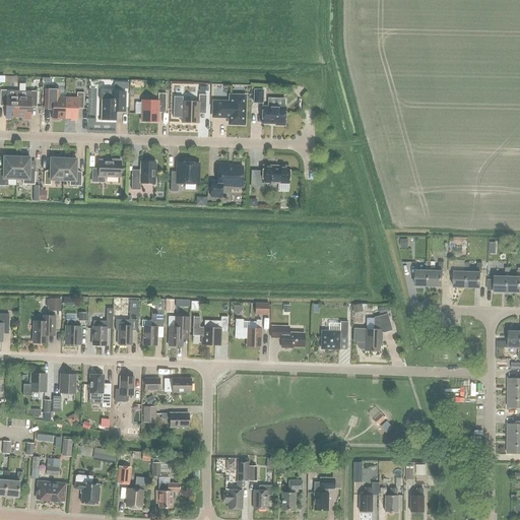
[(65,119),(65,98),(59,98),(59,89),(46,89),(45,108),(53,108),(52,120),(59,120),(59,119),(65,119)]
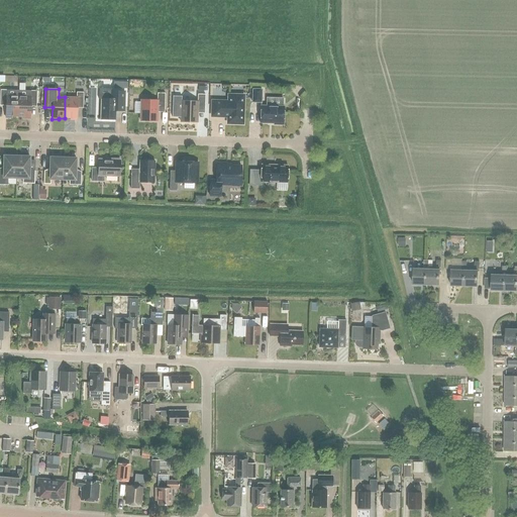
[(99,89),(99,100),(101,100),(101,119),(115,120),(116,107),(124,107),(124,92),(112,91),(112,89),(99,89)]
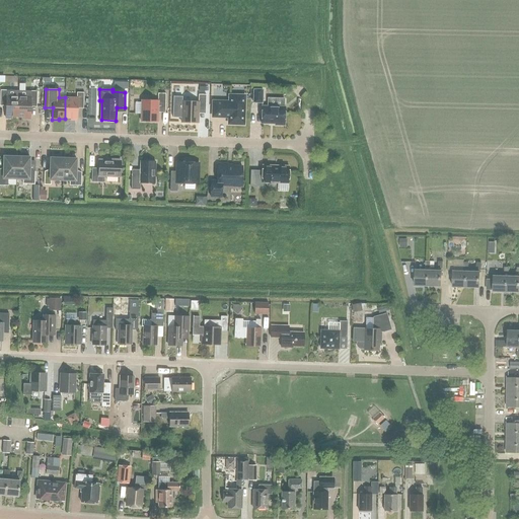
[(264,90),(253,89),(253,103),(263,104),(264,90)]
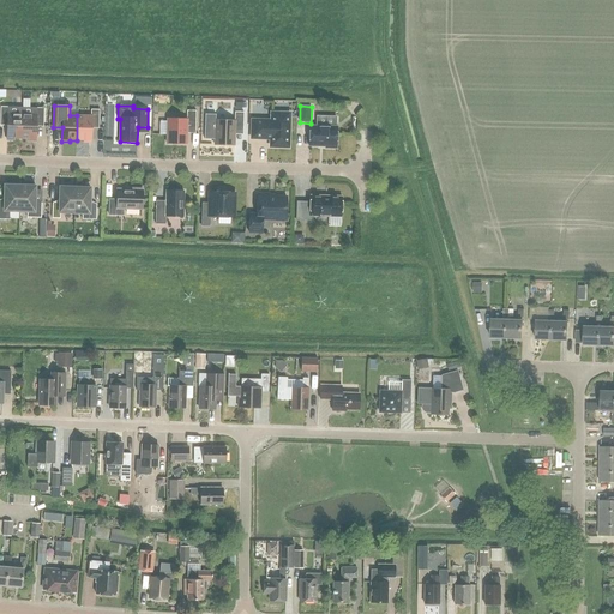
[(22,138),(22,114),(14,114),(14,107),(0,107),(0,119),(0,125),(7,125),(6,139),(14,140),(14,138),(22,138)]
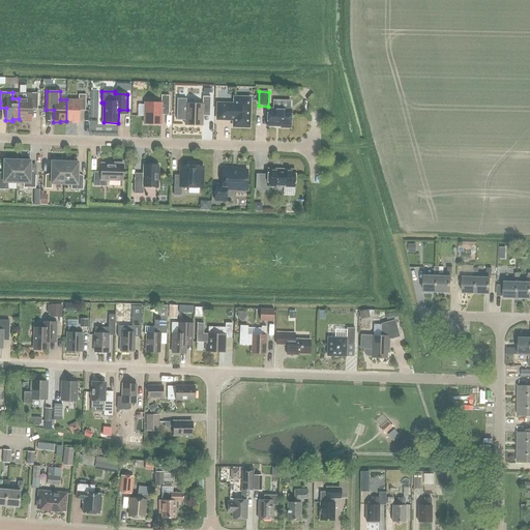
[(19,98),(19,119),(24,119),(24,121),(31,121),(31,109),(37,109),(37,93),(26,93),(26,98),(19,98)]
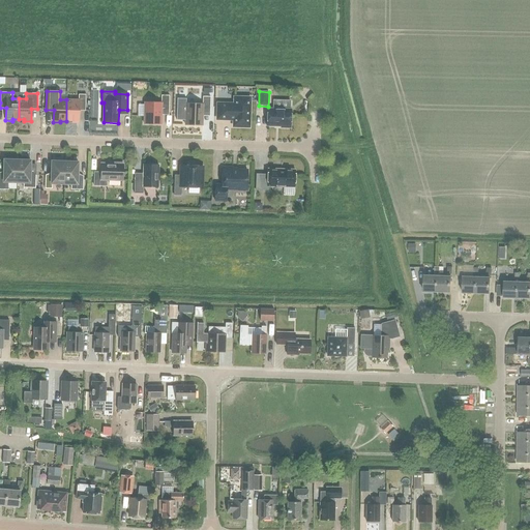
[(66,99),(66,121),(71,121),(71,123),(79,123),(79,111),(85,111),(85,94),(79,94),(79,100),(66,99)]
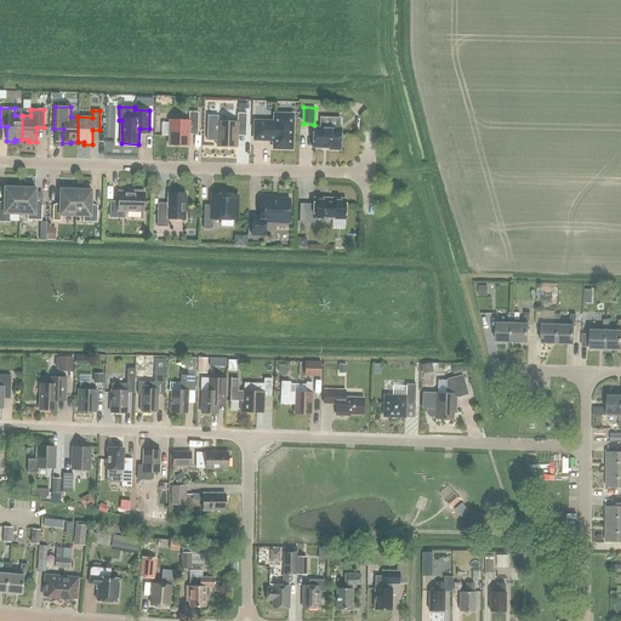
[(169,120),(169,146),(189,146),(189,129),(198,129),(198,112),(189,112),(189,121),(169,120)]
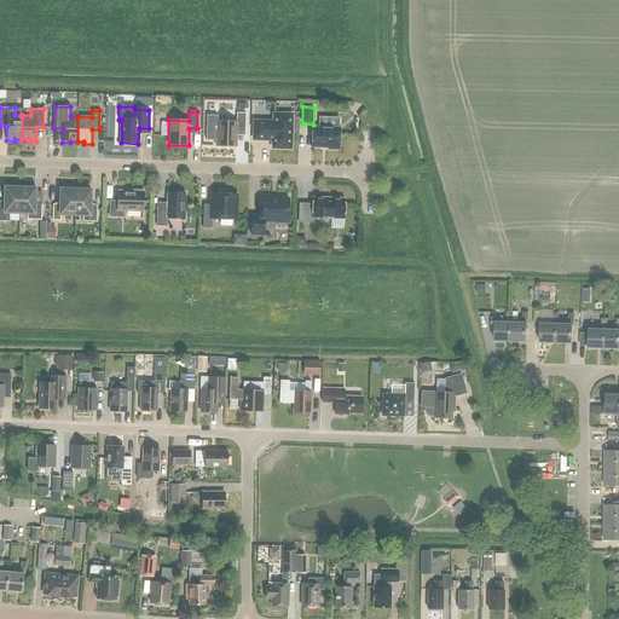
[(207,115),(206,139),(217,139),(217,146),(236,146),(237,129),(246,131),(246,114),(237,113),(237,122),(221,121),(221,115),(207,115)]
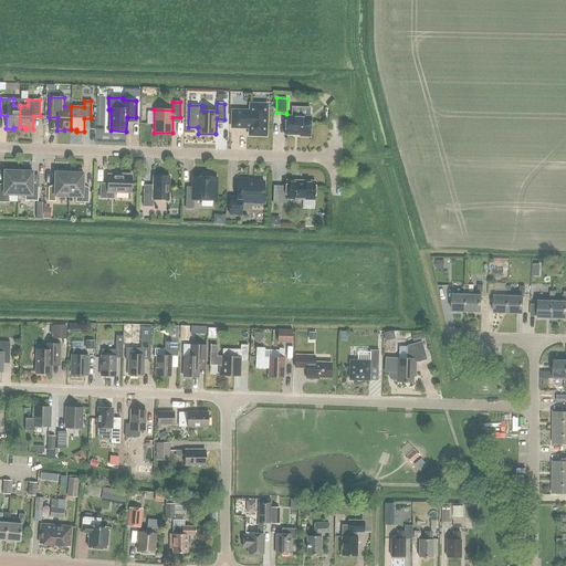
[(232,111),(232,127),(250,128),(249,135),(265,136),(266,105),(249,104),(249,112),(232,111)]
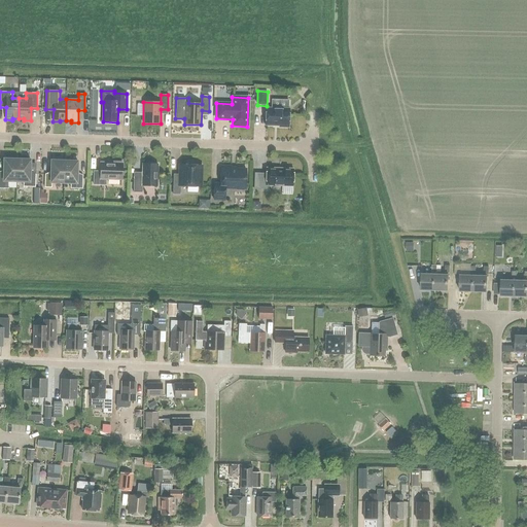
[(266,108),(266,126),(279,126),(279,128),(289,128),(289,109),(288,109),(288,100),(272,100),(271,108),(266,108)]
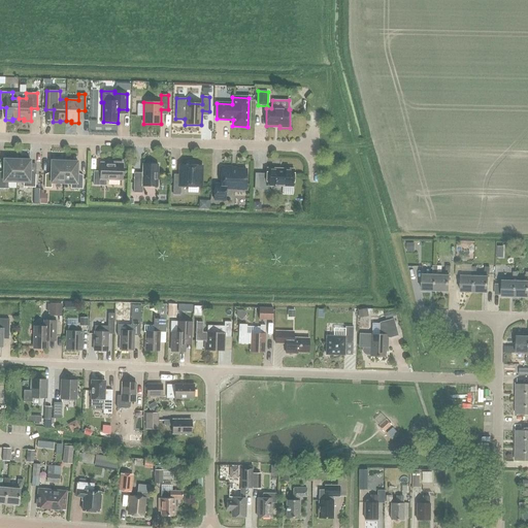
[(17,182),(18,160),(4,160),(4,173),(0,172),(0,189),(8,189),(8,180),(17,182)]
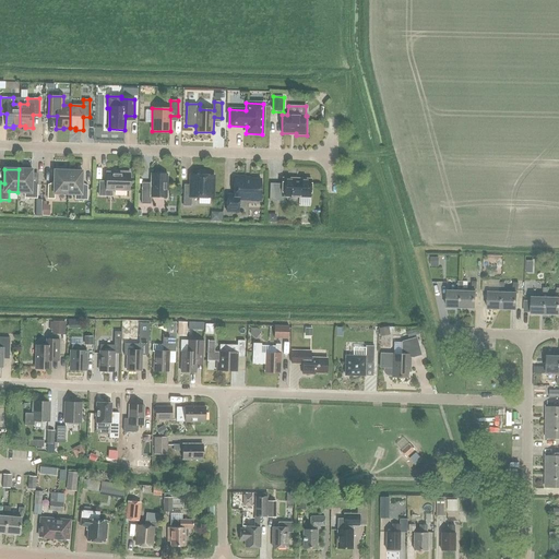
[(19,169),(18,192),(25,192),(24,198),(37,199),(37,185),(32,183),(32,170),(19,169)]
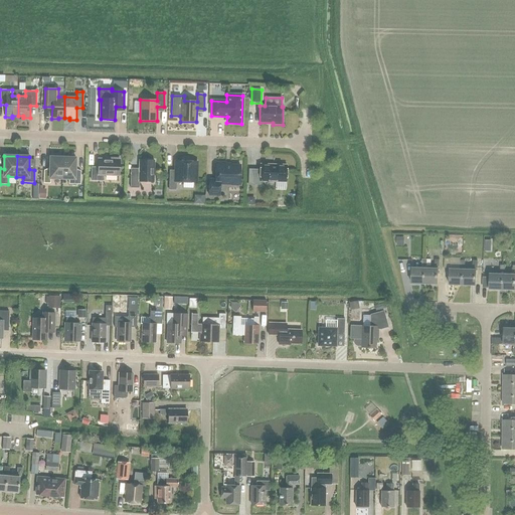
[(62,178),(62,158),(50,157),(49,170),(43,170),(43,183),(50,183),(50,178),(62,178)]
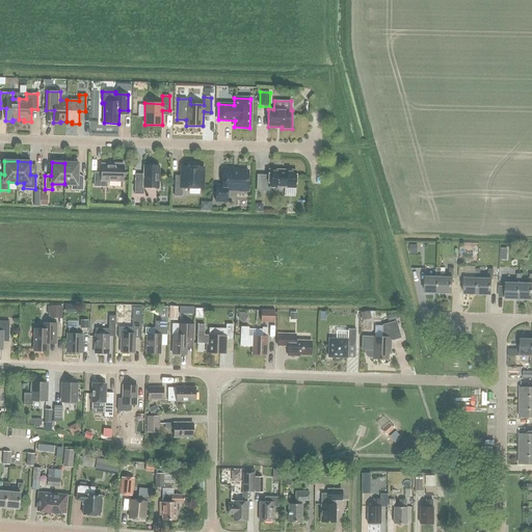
[(64,163),(64,184),(71,184),(71,190),(83,190),(83,177),(77,177),(78,163),(64,163)]
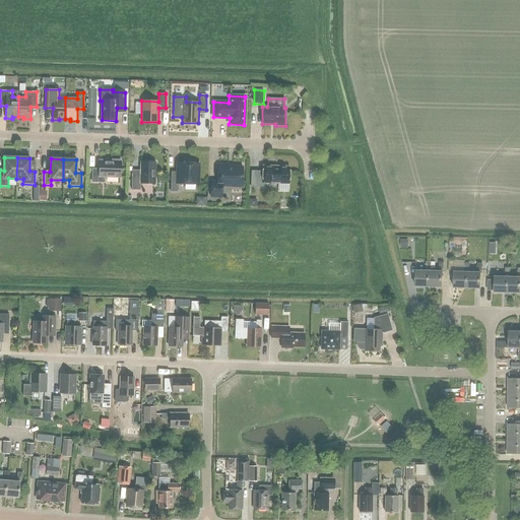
[(120,178),(121,161),(120,161),(120,159),(113,159),(113,160),(99,160),(99,170),(92,169),(91,182),(104,183),(105,177),(120,178)]
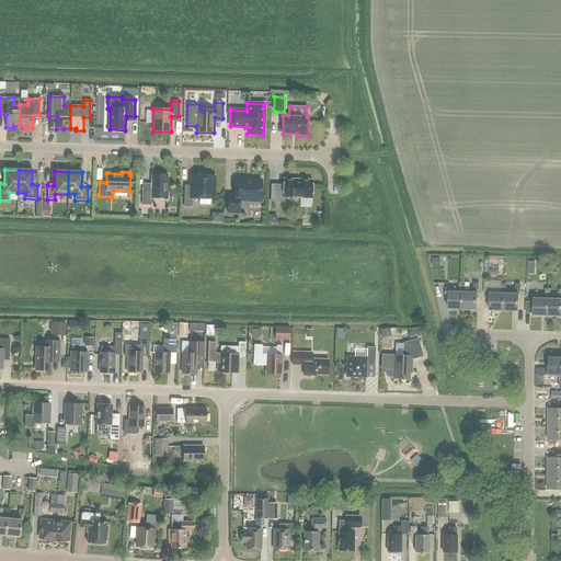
[(213,198),(214,176),(209,176),(207,174),(205,173),(201,173),(198,174),(197,176),(193,176),(192,194),(184,193),(184,207),(192,207),(192,198),(213,198)]
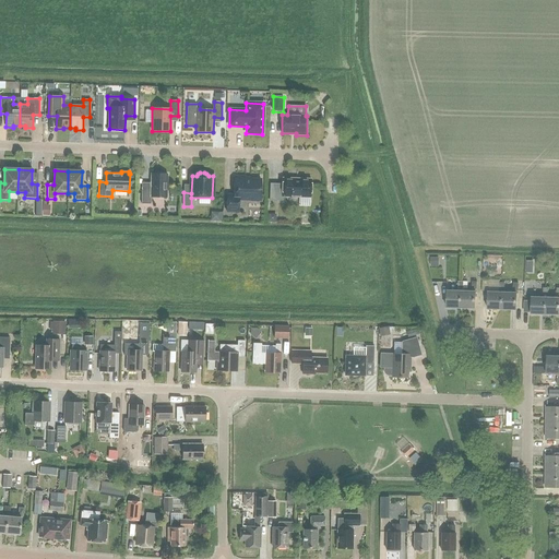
[(166,198),(167,175),(151,174),(151,183),(151,190),(142,190),(141,204),(151,204),(151,198),(166,198)]
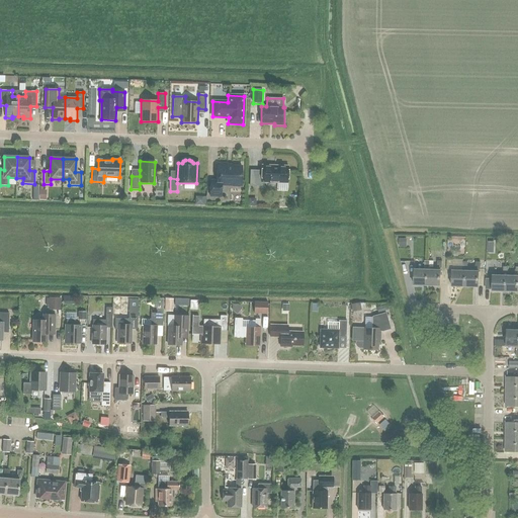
[(242,185),(242,167),(227,167),(228,164),(218,164),(217,180),(210,180),(210,196),(221,197),(222,184),(242,185)]
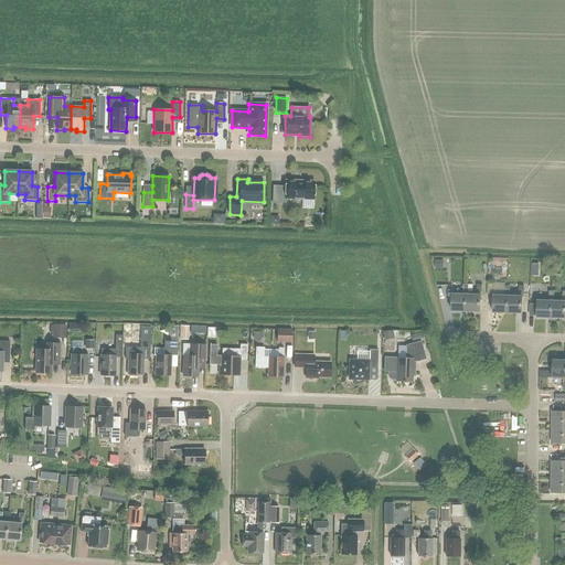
[(313,200),(315,181),(286,180),(286,187),(273,185),(273,202),(286,203),(286,199),(292,200),(292,202),(294,204),(298,204),(300,202),(300,200),(313,200)]
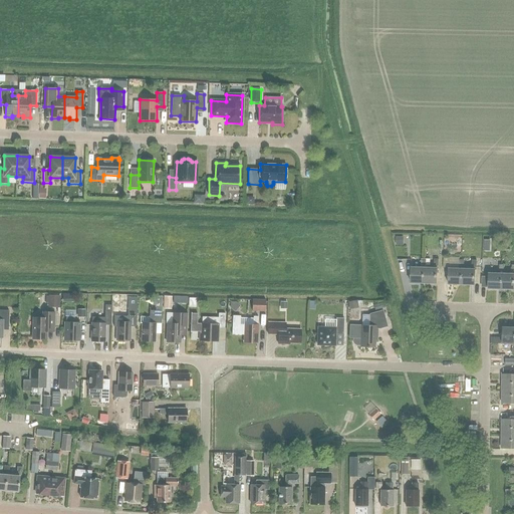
[(194,195),(194,203),(205,204),(205,195),(194,195)]
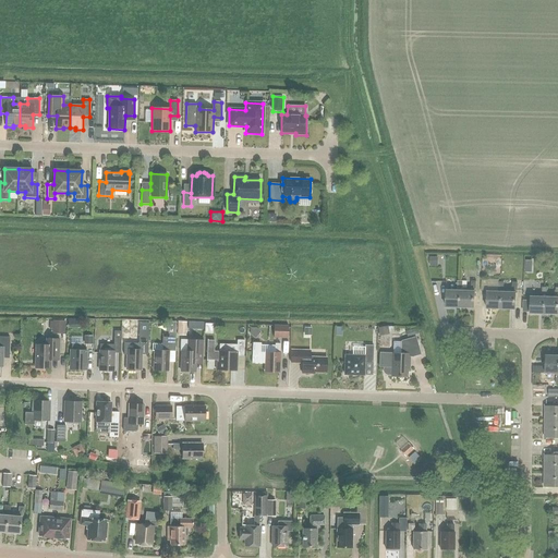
[(462,291),(462,281),(458,281),(458,291),(447,290),(446,307),(460,307),(461,291),(462,291)]
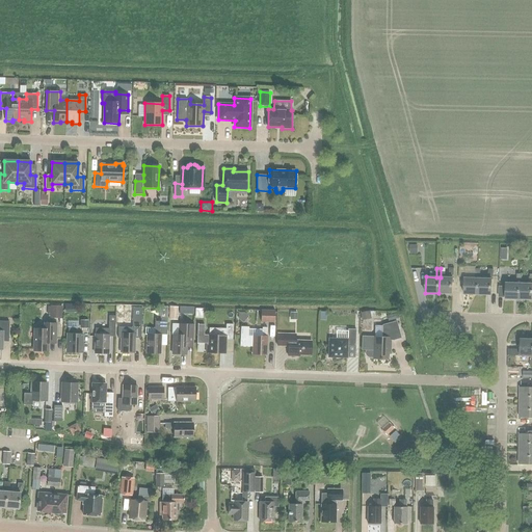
[(440,277),(439,293),(452,294),(453,278),(454,278),(454,268),(449,268),(449,277),(441,277),(440,277)]
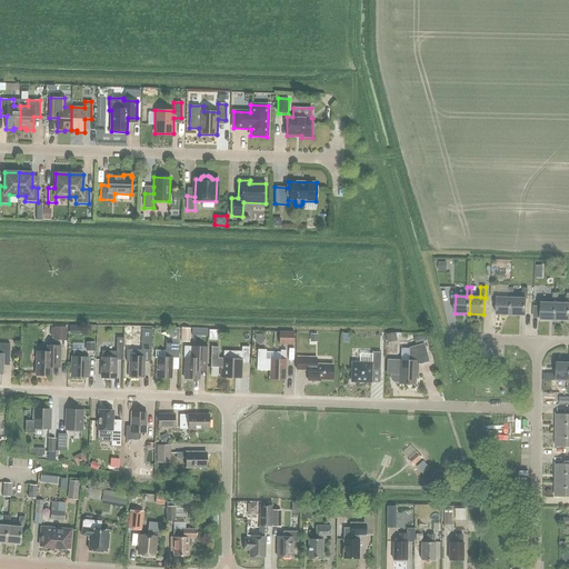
[(497,298),(497,315),(511,316),(511,298),(513,298),(513,288),(508,288),(508,298),(497,298)]
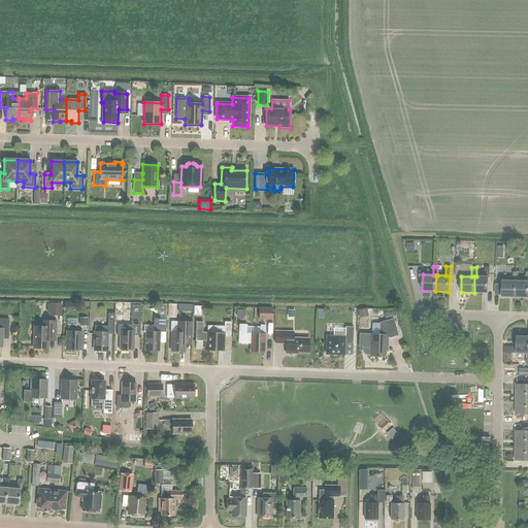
[(474,276),(474,293),(488,293),(489,277),(490,277),(490,268),(485,268),(485,276),(476,276),(474,276)]
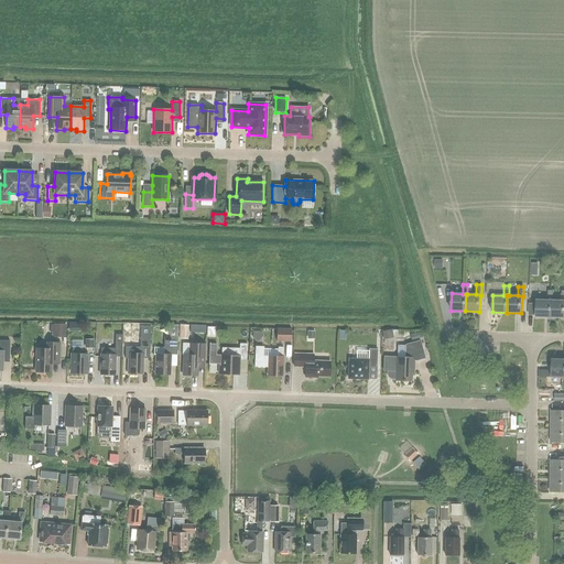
[(537,301),(537,317),(551,318),(551,301),(553,301),(553,291),(549,291),(548,301),(537,301)]
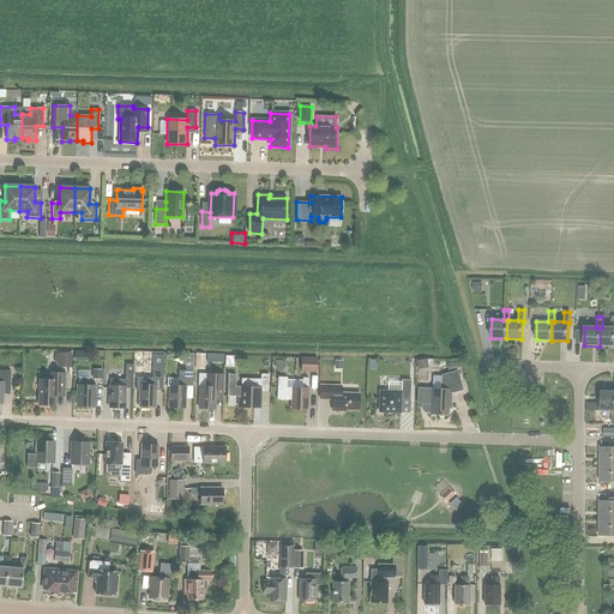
[(600,327),(600,347),(613,345),(613,317),(612,317),(612,327),(602,327),(600,327)]
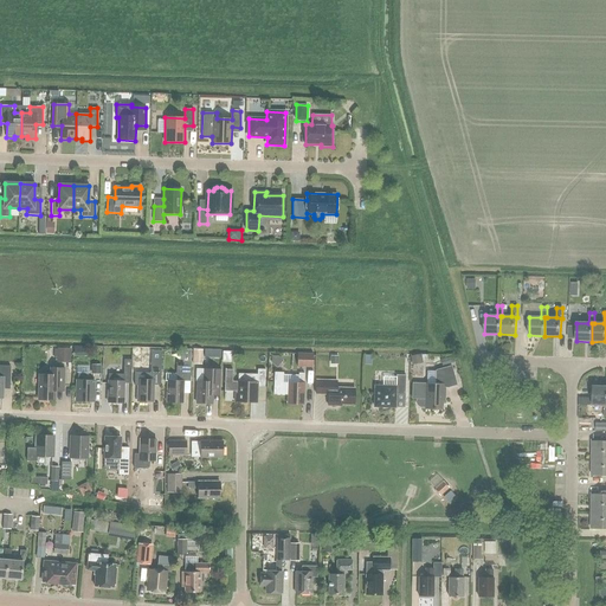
[(57,348),(57,360),(71,361),(71,349),(57,348)]
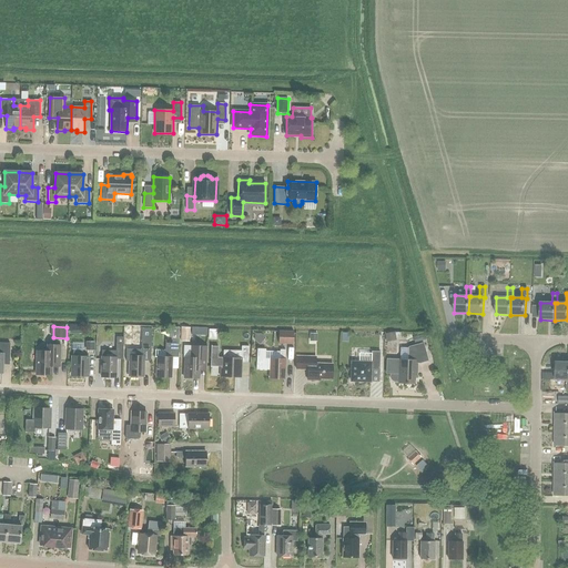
[(129,337),(130,345),(135,344),(132,326),(125,327),(128,337),(129,337)]
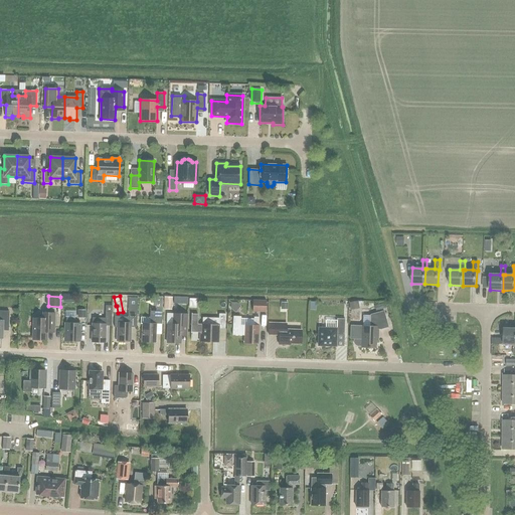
[(115,316),(115,328),(118,328),(117,341),(130,341),(130,327),(137,327),(137,298),(129,298),(129,316),(115,316)]
